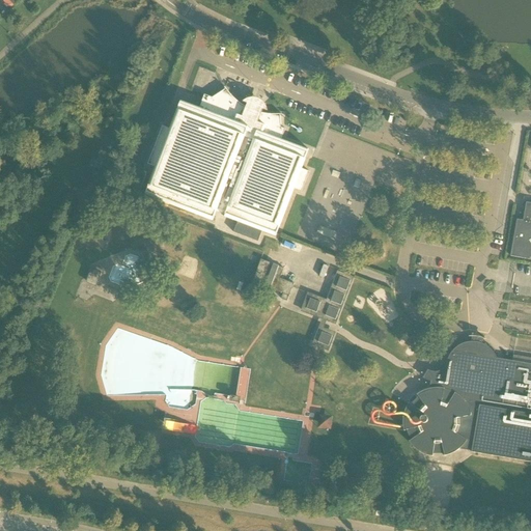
[(225,87),(226,89),(213,98),(204,95),(200,108),(230,119),(238,101),(234,98),(231,94),(228,91),(225,87)]
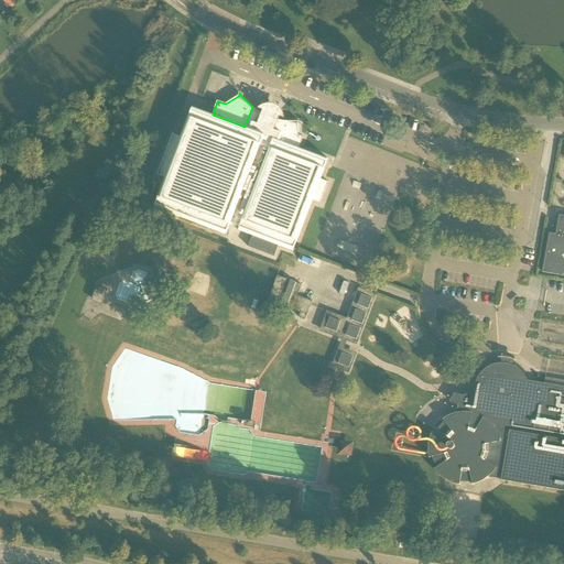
[(267,116),(264,116),(258,111),(252,107),(245,127),(213,115),(193,108),(190,118),(188,118),(181,138),(173,134),(158,174),(165,177),(159,197),(158,197),(154,207),(226,235),(230,225),(239,228),(239,230),(293,251),(296,241),(297,241),(313,201),(321,204),(329,183),(321,180),(325,170),(324,170),(328,159),(300,148),(267,136),(273,119),(275,114),(269,111),(267,116)]
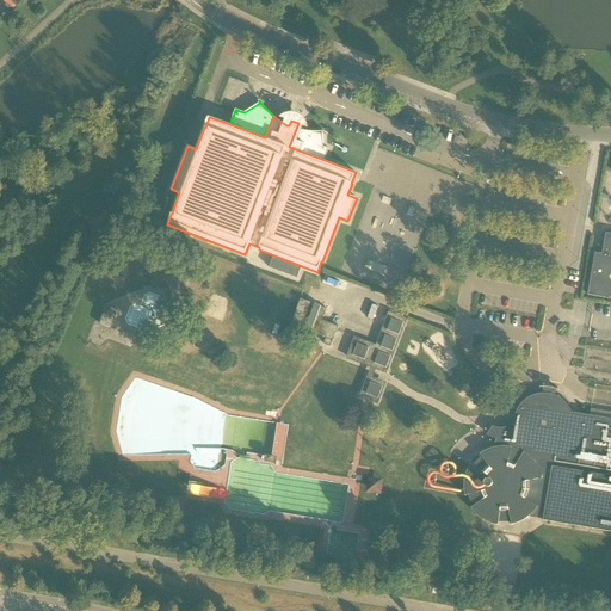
[(303,130),(296,129),(289,147),(325,160),(329,149),(323,147),(322,133),(325,133),(325,131),(318,131),(310,131),(303,130)]
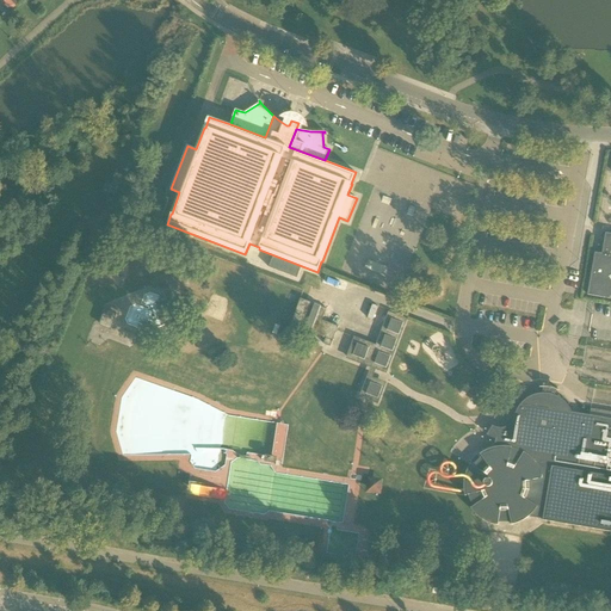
[(349,261),(387,273),(383,284),(401,290),(429,205),(372,187),(349,261)]
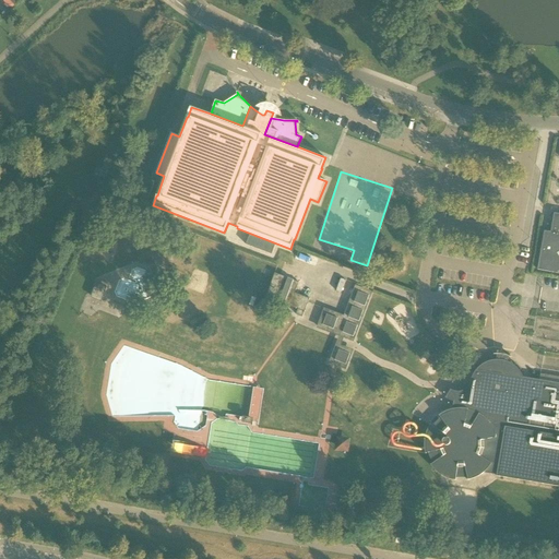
[(558,273),(558,214),(555,213),(551,233),(545,232),(538,270),(558,273)]
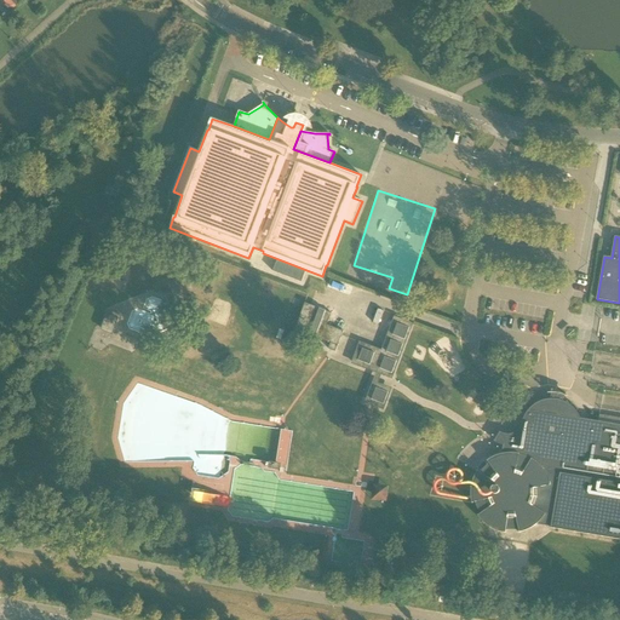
[(275,271),(292,275),(293,268),(277,264),(275,271)]
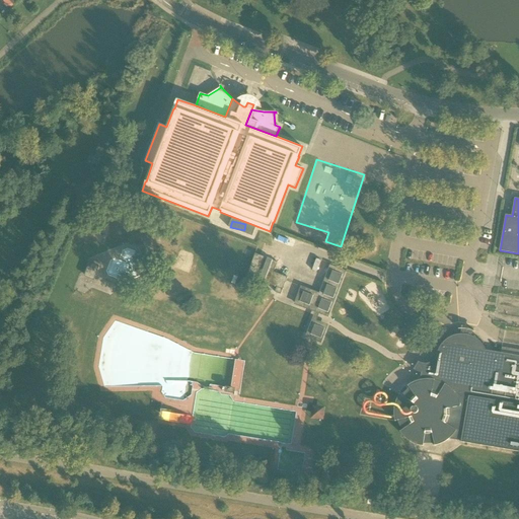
[(277,287),(275,292),(281,294),(288,278),(274,273),(278,263),(255,253),(245,281),(268,289),(270,285),(277,287)]
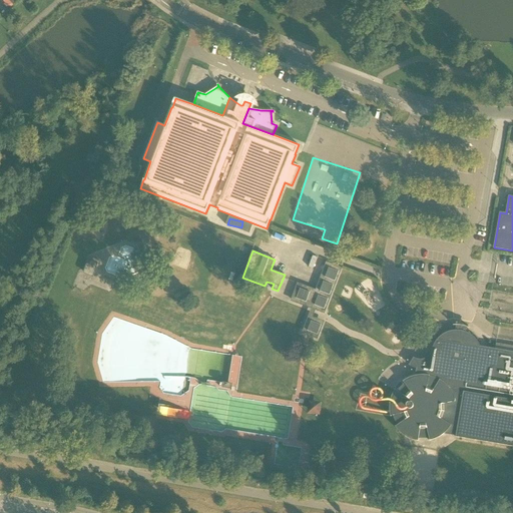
[(337,281),(341,269),(331,265),(326,277),(337,281)]
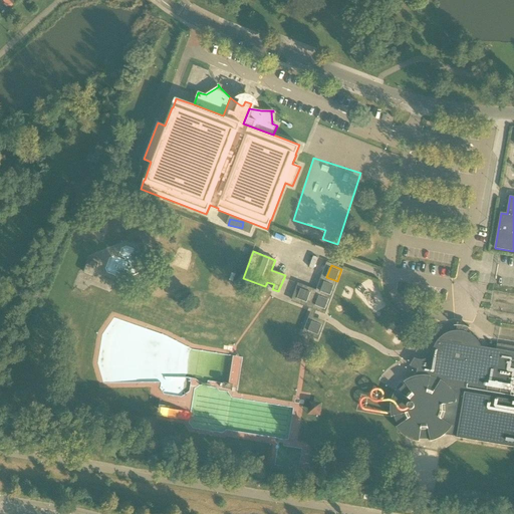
[(321,290),(331,294),(334,286),(325,282),(321,290)]
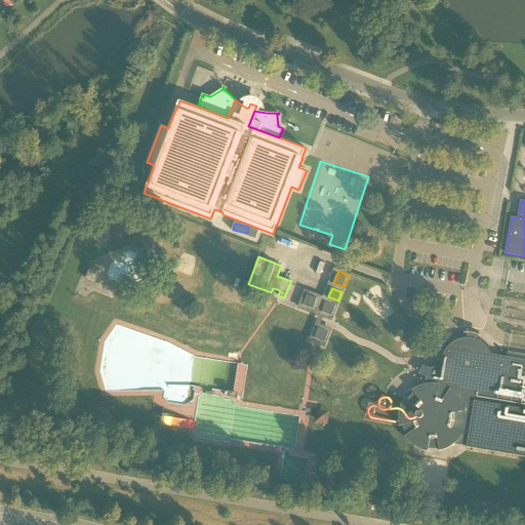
[(309,290),(304,304),(315,309),(320,295),(309,290)]
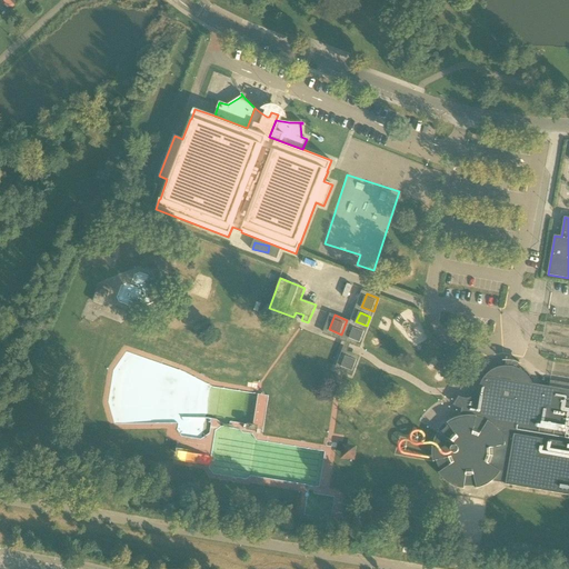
[(350,338),(361,341),(366,330),(353,327),(350,338)]
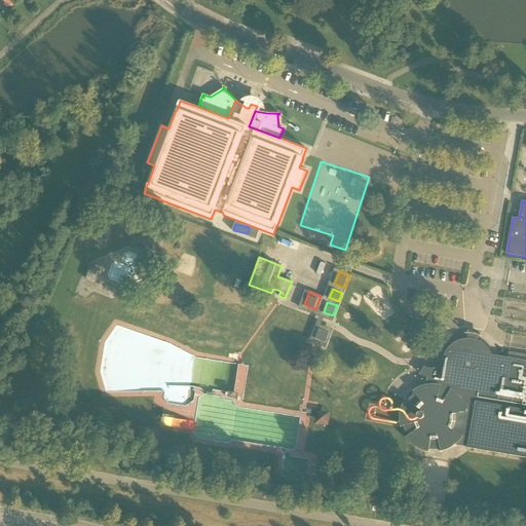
[(316,339),(328,343),(333,328),(322,324),(316,339)]
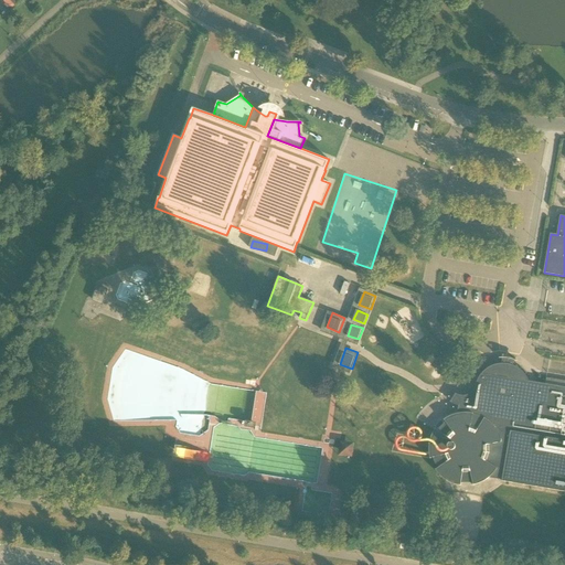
[(564,387),(537,383),(536,387),(530,386),(529,382),(529,380),(528,379),(525,375),(523,373),(522,371),(520,370),(518,369),(515,368),(513,365),(516,356),(513,355),(510,355),(505,354),(502,354),(502,364),(500,364),(498,364),(496,365),(491,366),(488,369),(487,370),(486,370),(483,372),(482,374),(480,376),(479,379),(478,380),(477,384),(476,386),(475,390),(473,392),(471,393),(469,395),(466,396),(464,396),(460,396),(459,406),(457,414),(454,415),(450,416),(447,418),(444,420),(444,422),(445,420),(446,423),(437,430),(436,429),(435,430),(434,433),(432,436),(430,439),(429,444),(429,447),(429,451),(429,455),(430,459),(432,459),(432,458),(433,458),(437,469),(436,470),(436,469),(435,470),(437,472),(438,473),(440,476),(444,478),(446,480),(450,482),(454,484),(457,486),(461,486),(461,484),(460,484),(461,483),(472,483),(473,484),(472,484),(472,486),(477,484),(481,482),(486,481),(489,478),(490,477),(502,479),(502,480),(502,481),(564,492),(564,387)]
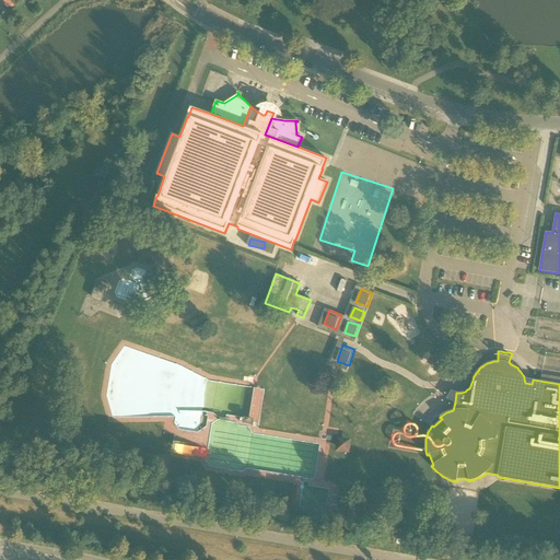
[(254,388),(249,419),(245,418),(245,422),(245,423),(251,424),(252,422),(259,424),(265,389),(254,388)]
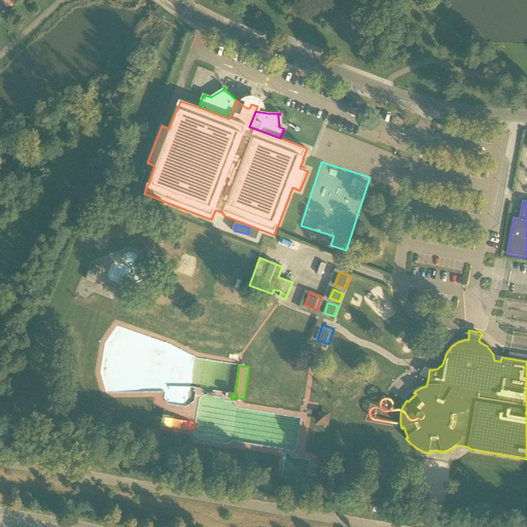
[(317,412),(317,425),(330,426),(330,413),(317,412)]
